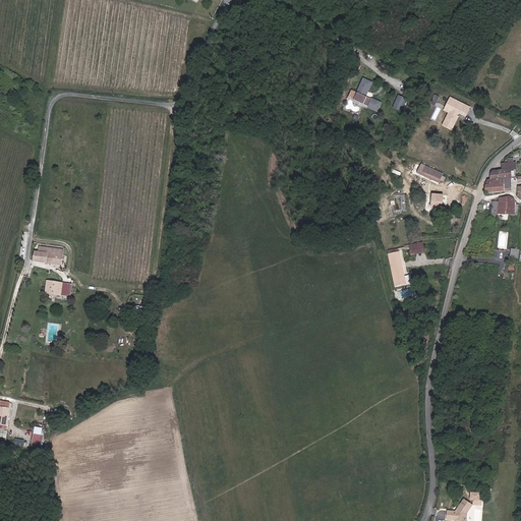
[(372,83),(364,80),(354,101),(377,112),(381,105),(365,97),(372,83)]
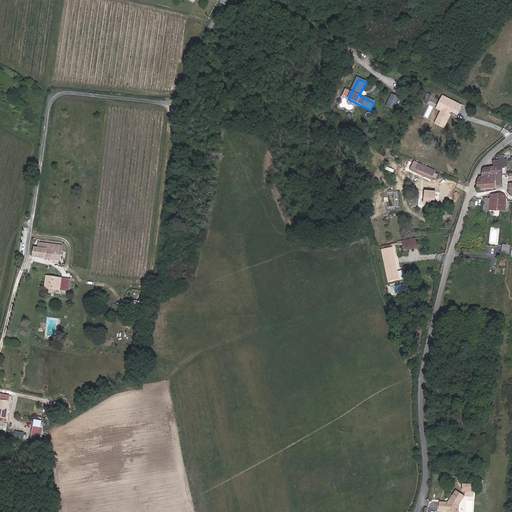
[(463,105),(443,95),(436,109),(440,111),(434,123),(444,129),(451,115),(450,114),(451,112),(457,116),(463,105)]
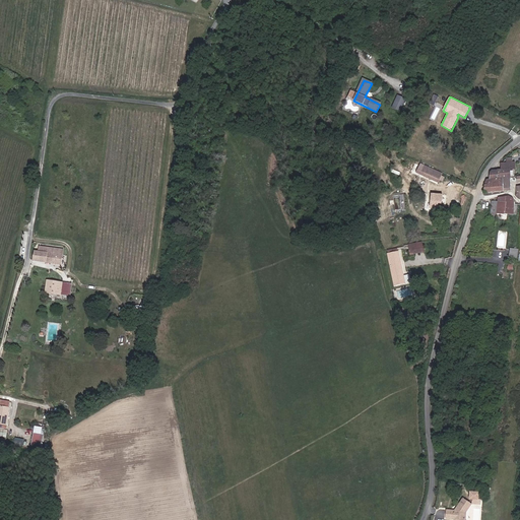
[(405,101),(398,98),(392,109),(399,112),(405,101)]
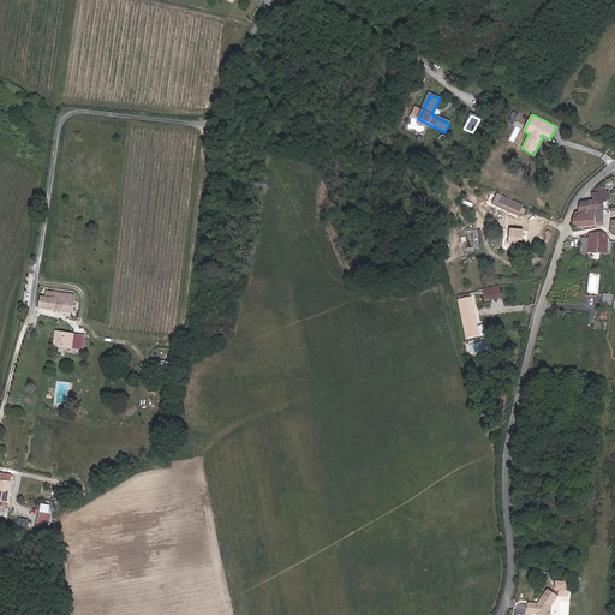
[(601,202),(610,202),(609,192),(605,192),(605,186),(598,187),(599,195),(601,195),(601,202)]
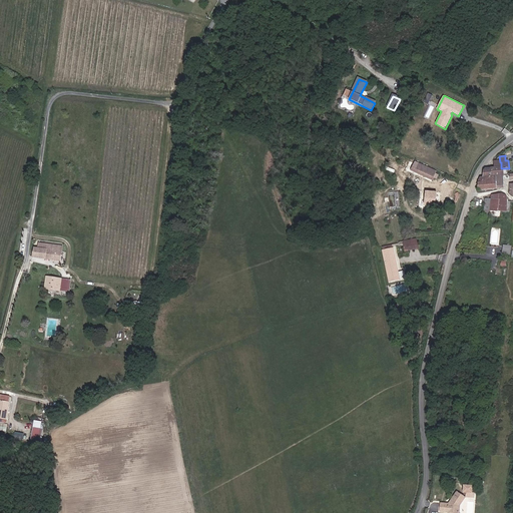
[(415,161),(411,169),(433,180),(433,178),(436,179),(438,175),(435,174),(436,172),(415,161)]
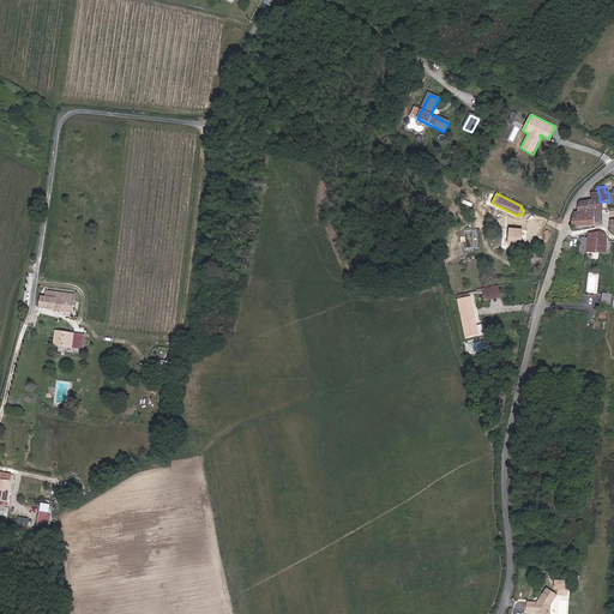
[(579,212),(601,211),(600,202),(594,203),(582,204),(578,212),(579,212)]
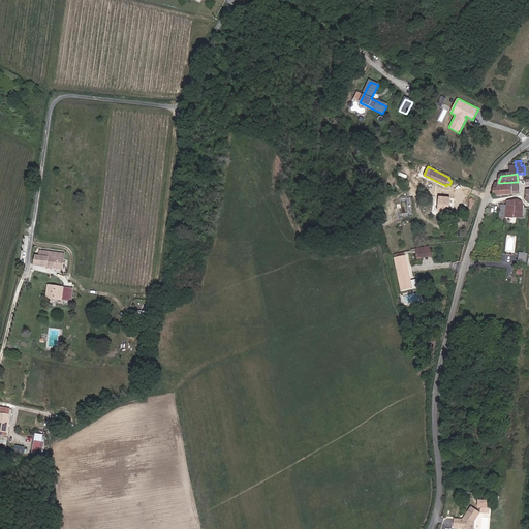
[(510,188),(518,186),(518,182),(499,183),(499,189),(495,189),(495,196),(510,195),(510,188)]
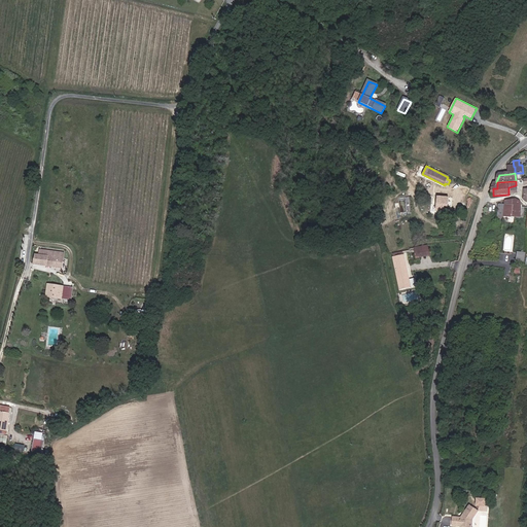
[(508,195),(517,192),(516,185),(508,187),(508,195)]
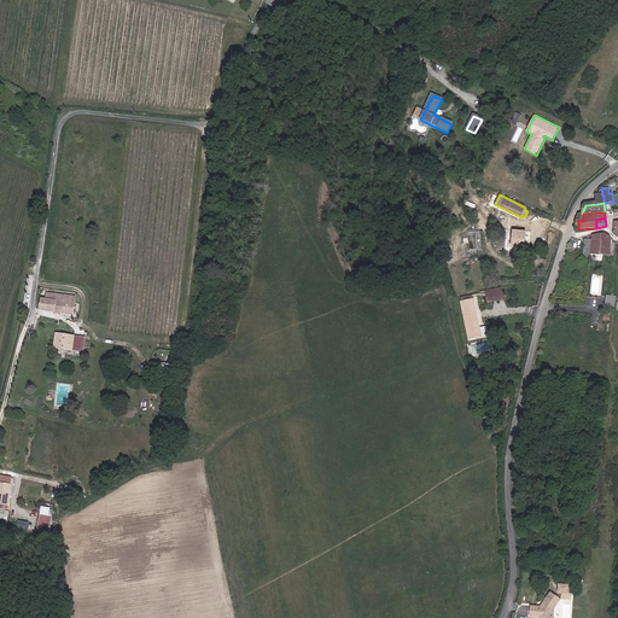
[(523,244),(544,244),(546,226),(526,226),(526,231),(514,231),(514,245),(523,246),(523,244)]
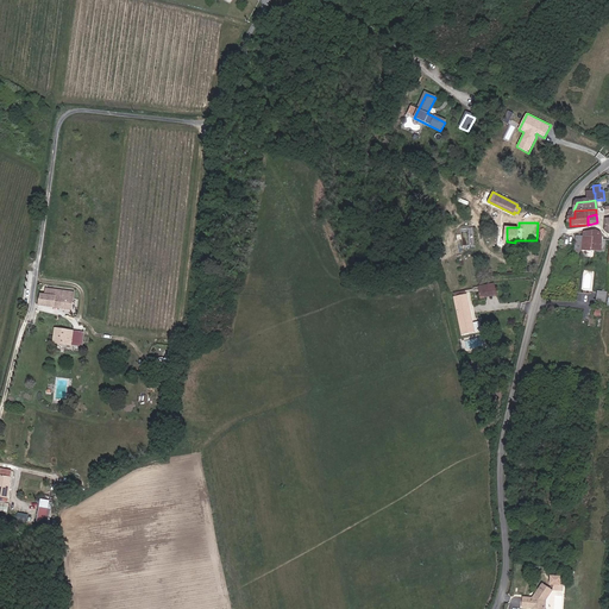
[(595,256),(595,253),(595,238),(591,238),(591,234),(586,236),(586,242),(585,253),(585,256),(595,256)]
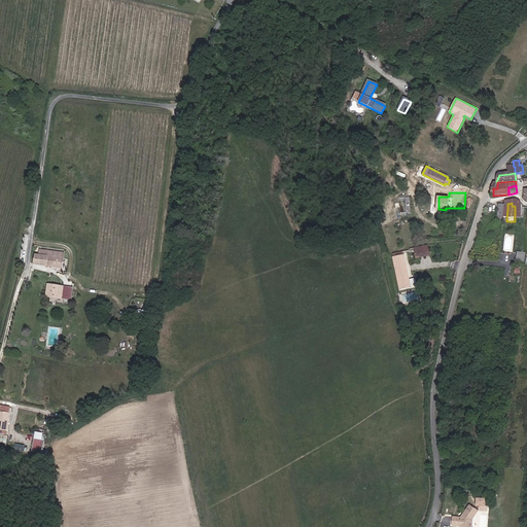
[(498,219),(506,219),(507,209),(499,208),(498,219)]
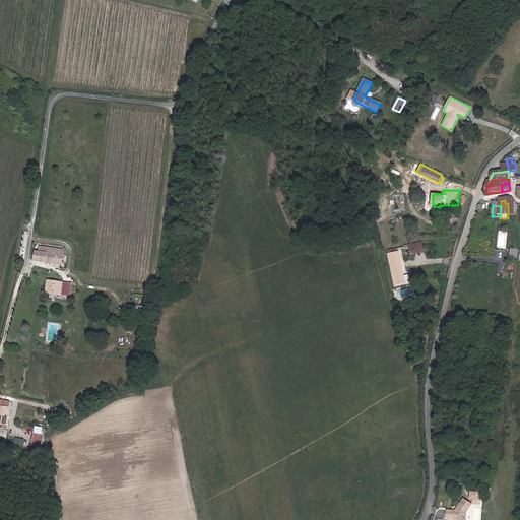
[(410,253),(423,250),(419,241),(408,243),(410,253)]
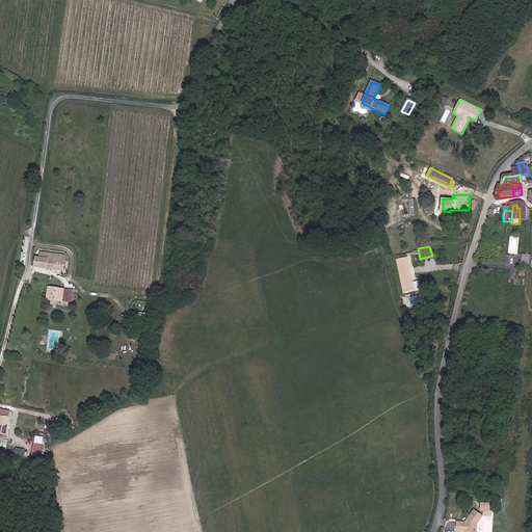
[(56,255),(38,253),(37,257),(34,257),(32,266),(67,271),(68,261),(56,260),(56,255)]
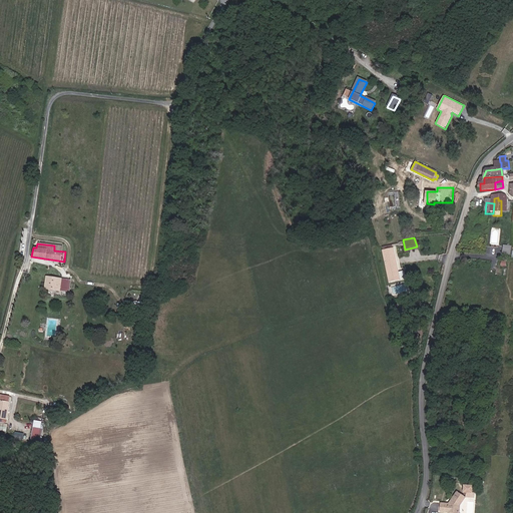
[(391,282),(400,280),(391,246),(383,249),(391,282)]
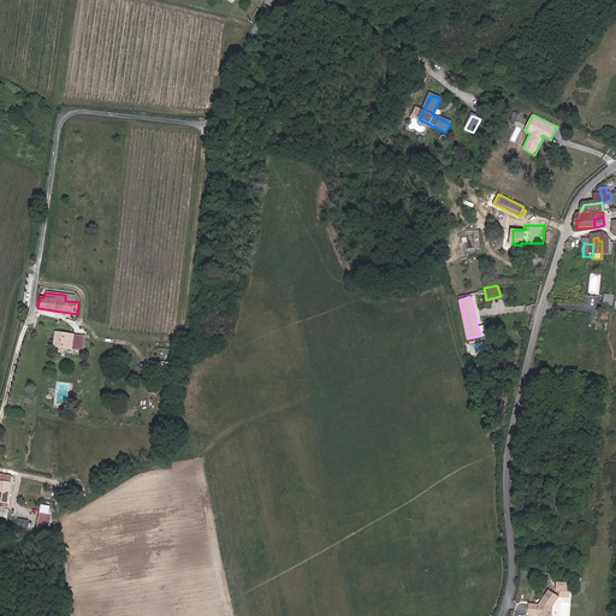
[(73,335),(72,344),(82,345),(83,336),(73,335)]
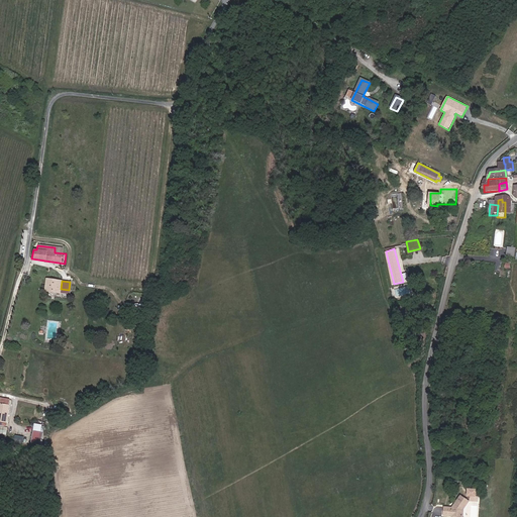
[(0,401),(0,427),(6,428),(9,403),(0,401)]
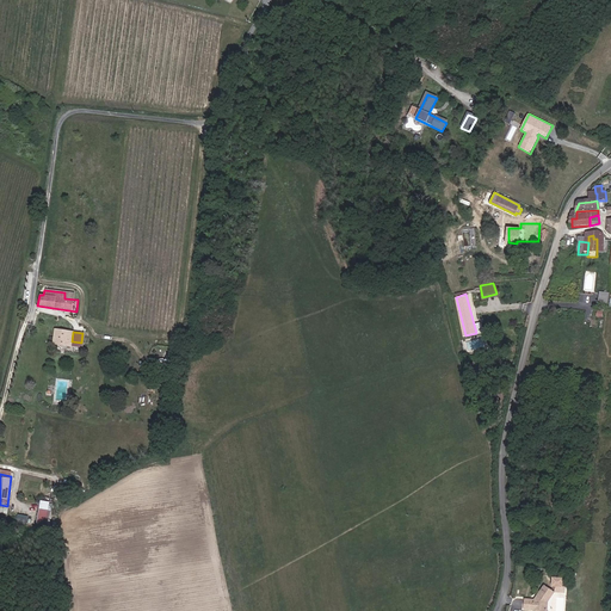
[(41,510),(38,525),(48,526),(49,511),(41,510)]
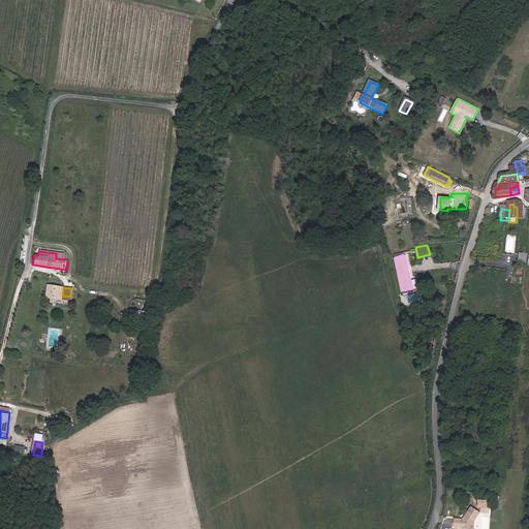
[(24,454),(25,446),(17,444),(14,453),(24,454)]
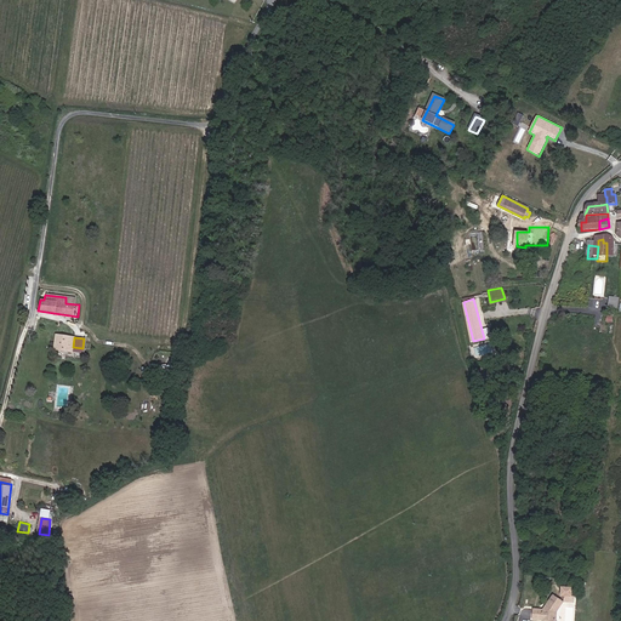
[(554,620),(556,617),(564,609),(553,602),(546,610),(550,614),(546,616),(533,615),(531,620),(554,620)]
